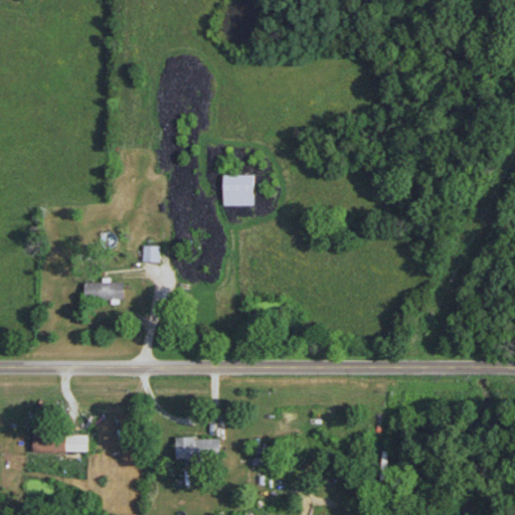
[(224,206),(254,206),(254,175),(224,175),(224,206)]
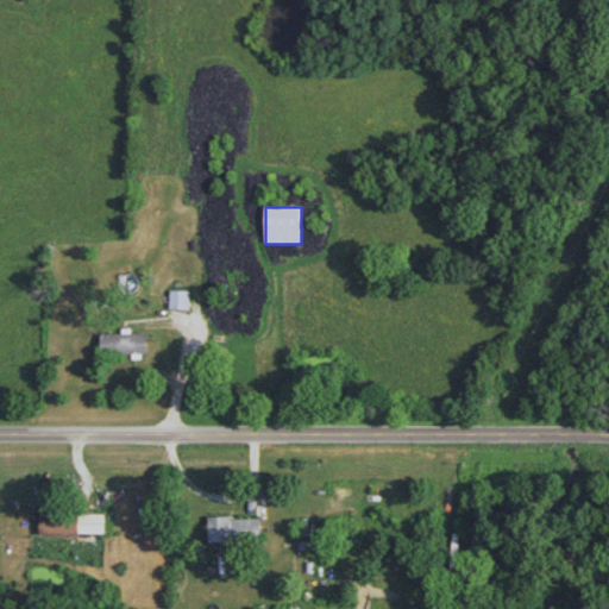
[(189,309),(189,290),(170,290),(170,309),(189,309)]
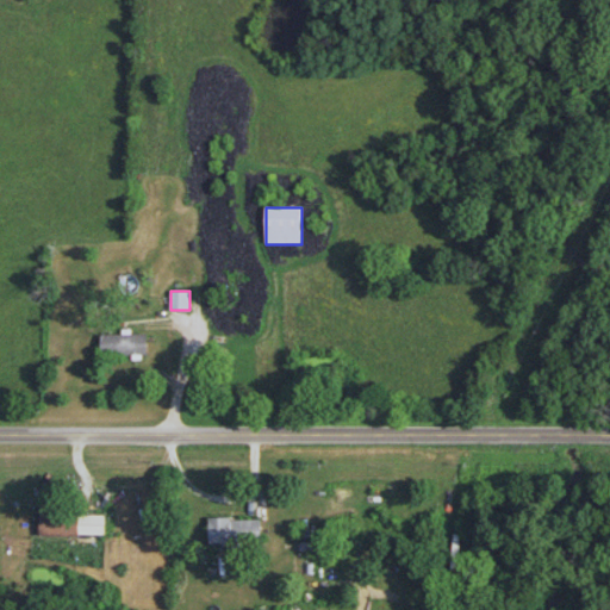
[(148,335),(101,335),(101,355),(148,355),(148,335)]
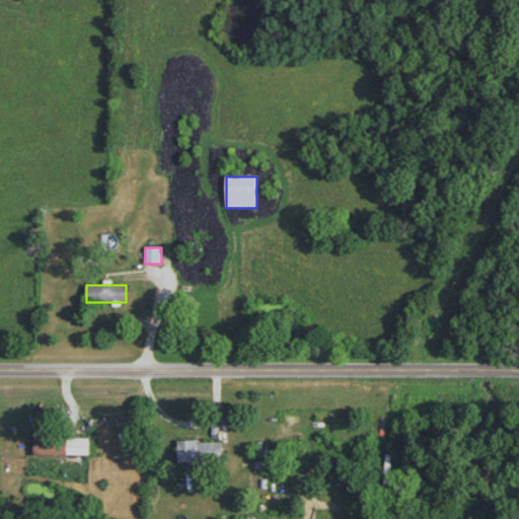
[(33,456),(89,456),(89,438),(33,438),(33,456)]
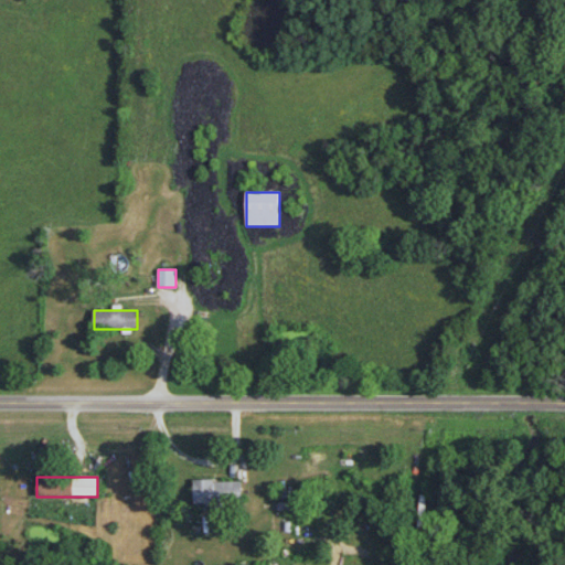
[(193,481),(193,504),(243,504),(243,481),(193,481)]
